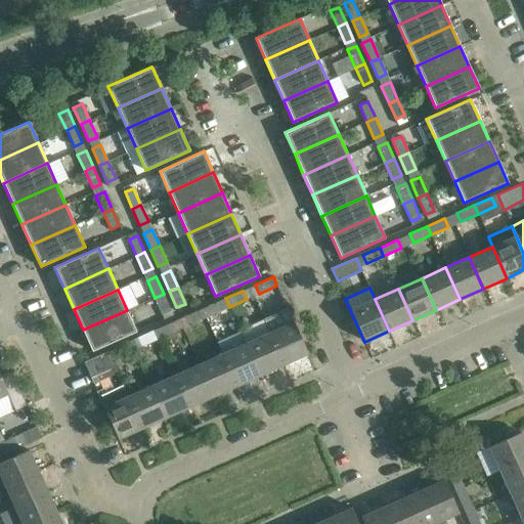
[(171,310),(164,294),(155,298),(162,314),(171,310)]
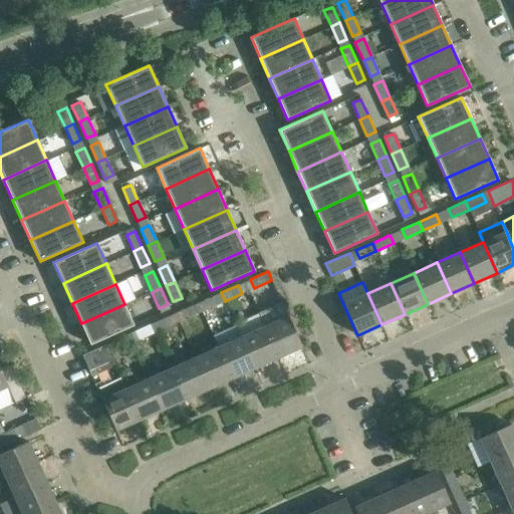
[(221,292),(204,300),(208,308),(225,301),(221,292)]
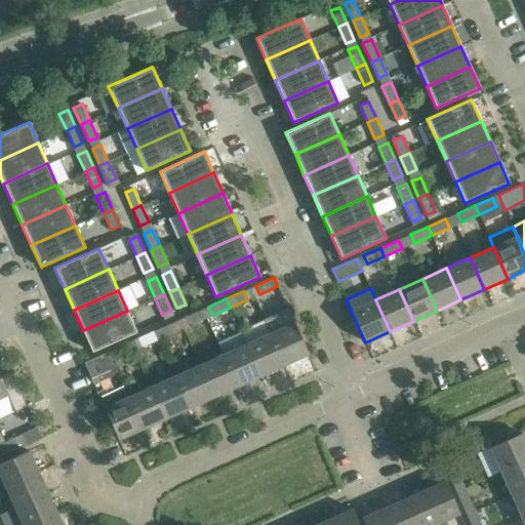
[(92,352),(136,332),(127,311),(83,330),(92,352)]
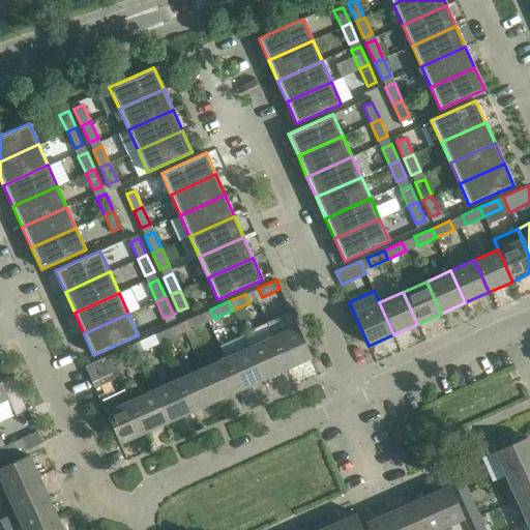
[(180,323),(184,331),(202,324),(198,316),(180,323)]
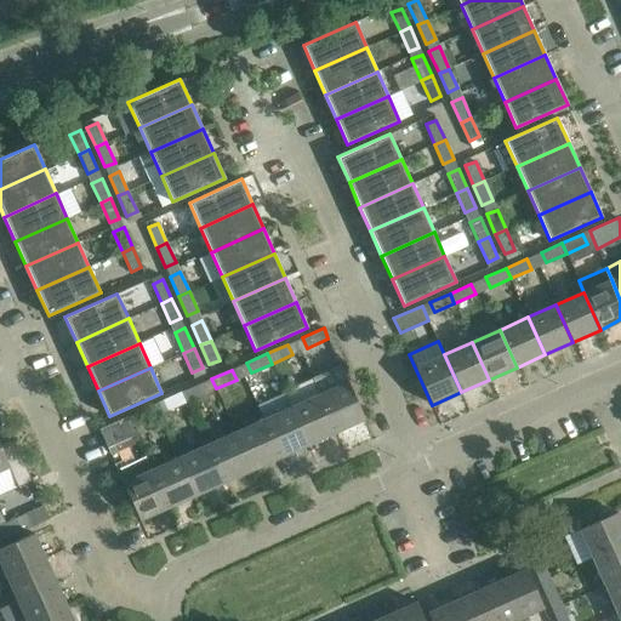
[(211,379),(191,388),(195,398),(216,388),(211,379)]
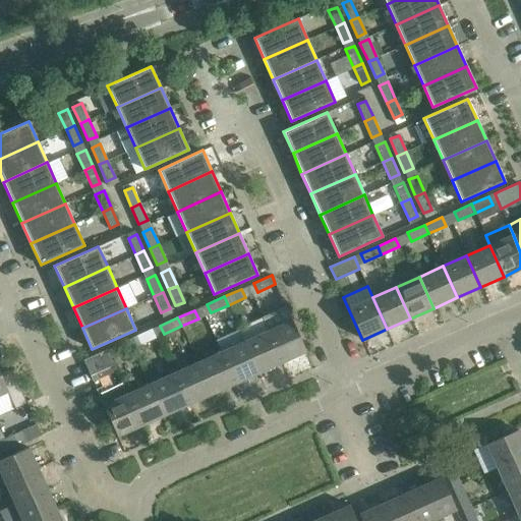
[(292,320),(268,331),(282,362),(305,351),(292,320)]
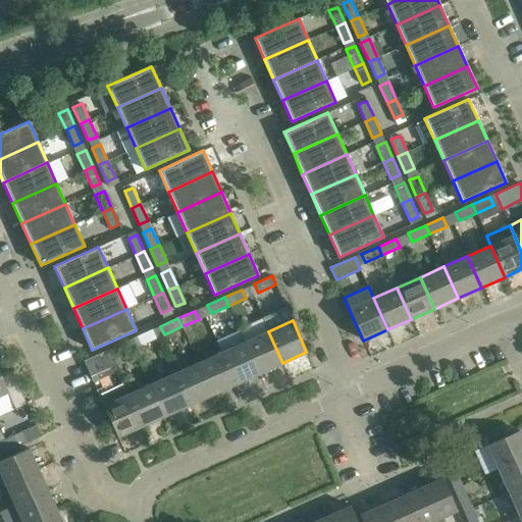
[(240,331),(259,373),(282,363),(268,331),(263,321),(240,331)]
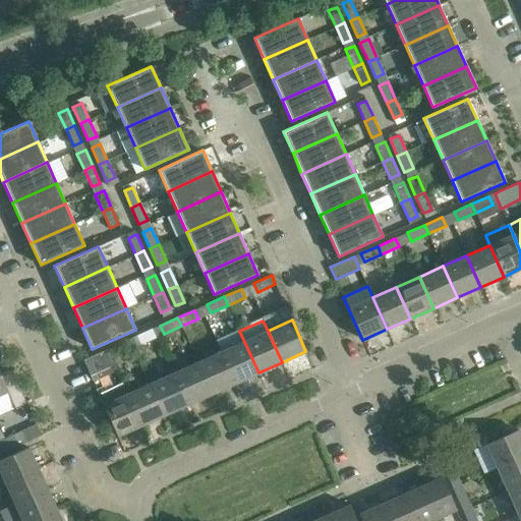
[(130,339),(134,347),(152,340),(148,331),(130,339)]
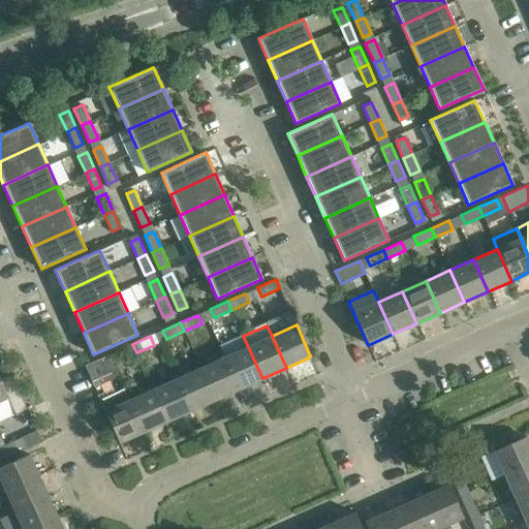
[(219,347),(224,358),(239,390),(262,378),(243,336),(219,347)]
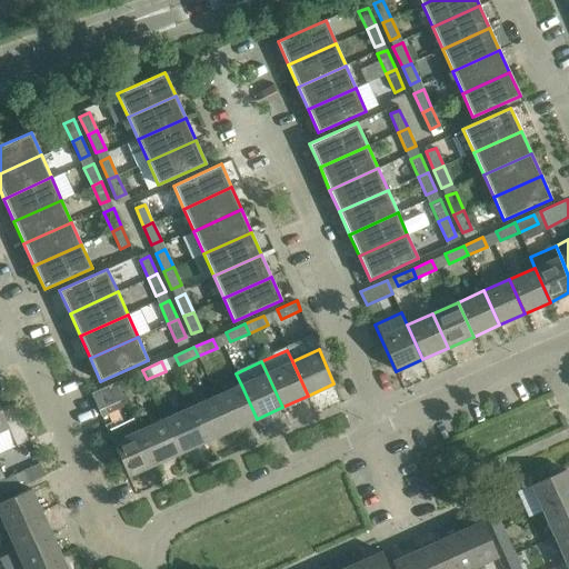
[(142,370),(123,378),(128,388),(147,379),(142,370)]
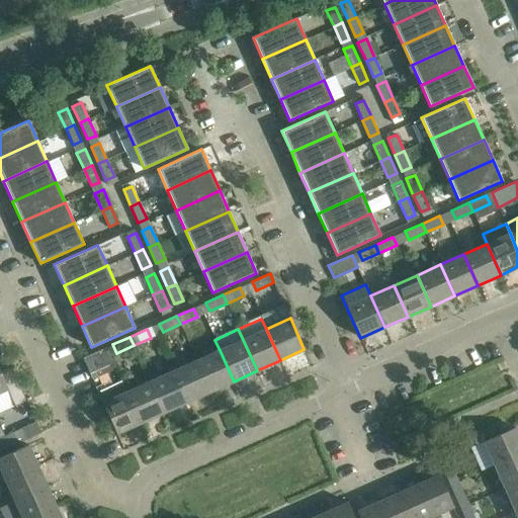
[(82,358),(89,373),(113,362),(106,347),(82,358)]
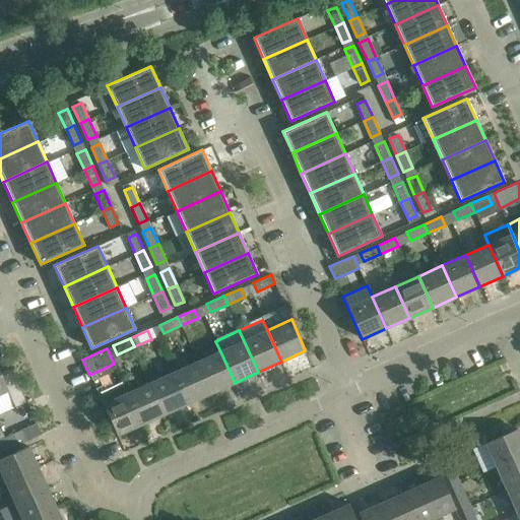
[(220,351),(197,362),(211,393),(235,383),(220,351)]
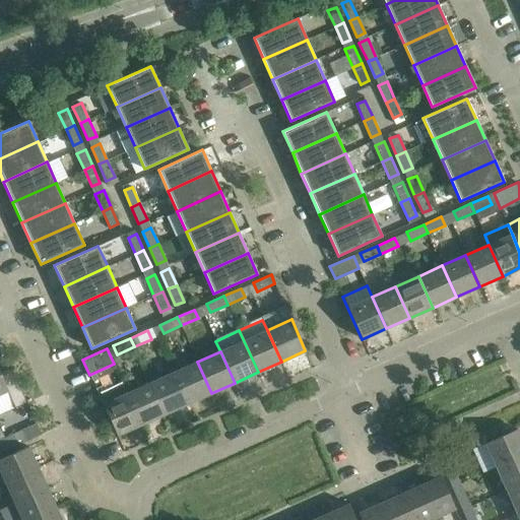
[(211,393),(197,362),(174,372),(188,403),(211,393)]
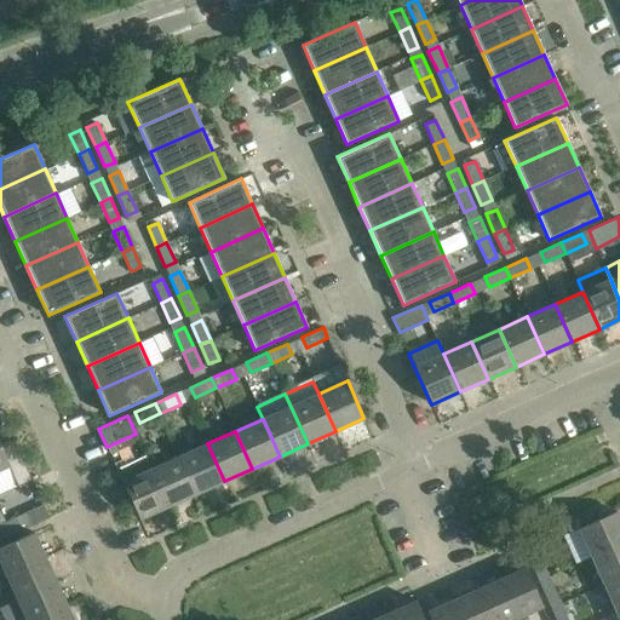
[(0,445),(0,494),(17,487),(32,481),(13,440),(12,440),(12,441),(0,446),(0,445)]
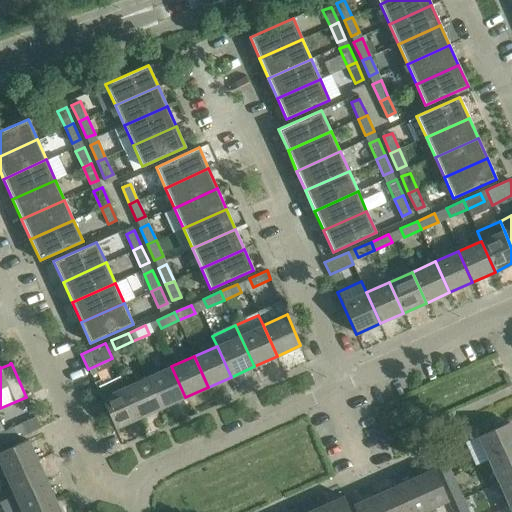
[(171,366),(148,377),(162,408),(185,397),(171,366)]
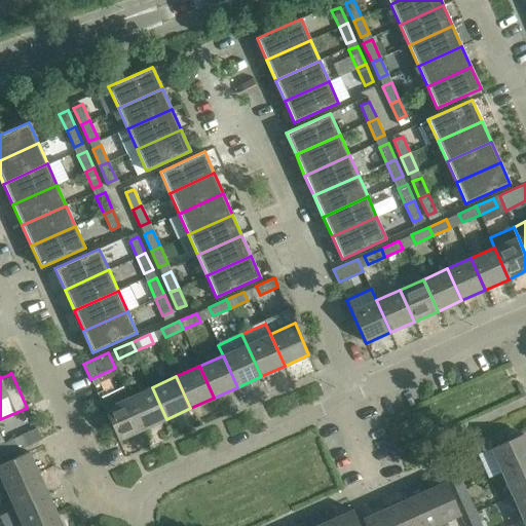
[(123,386),(99,398),(118,441),(143,429),(128,398),(123,386)]
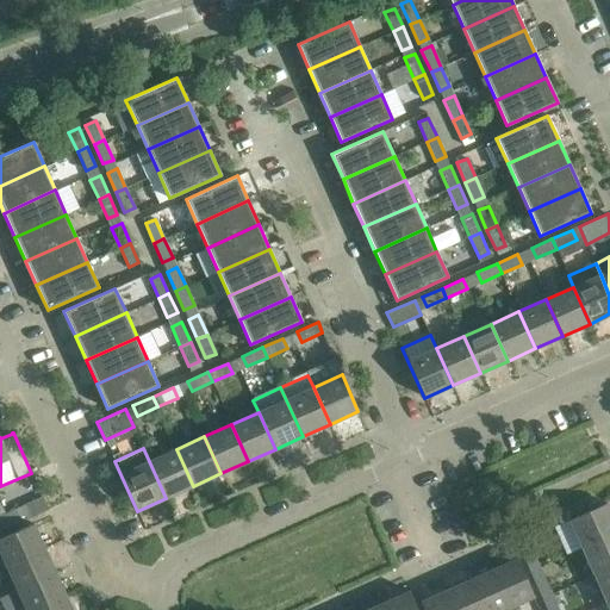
[(193,486),(176,449),(149,461),(166,498),(193,486)]
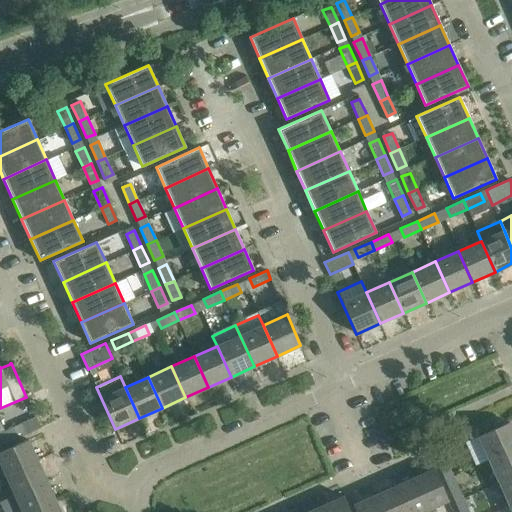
[(511,448),(511,429),(509,422),(477,436),(488,460),(511,448)]
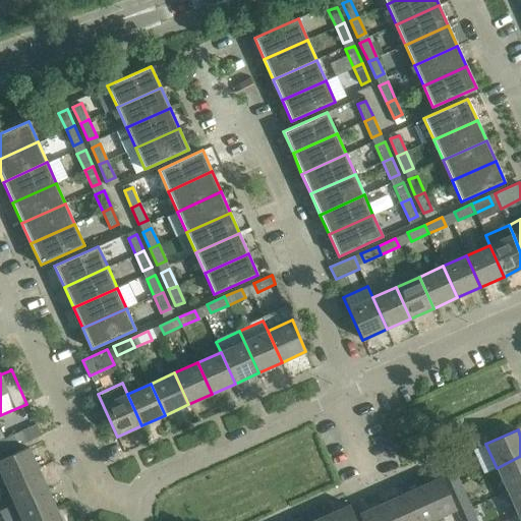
[(17,432),(4,439),(9,450),(22,444),(17,432)]
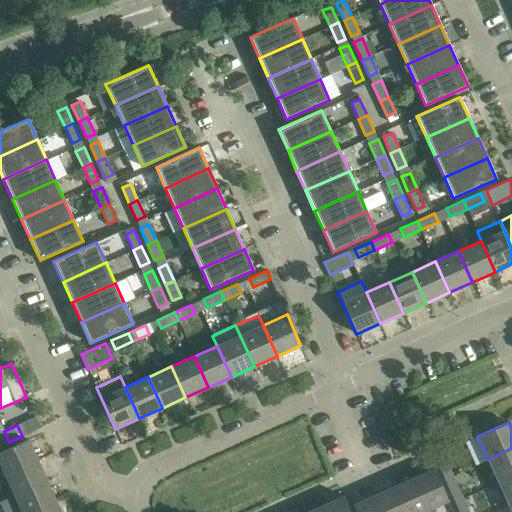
[(0,445),(9,442),(4,431),(0,432),(0,445)]
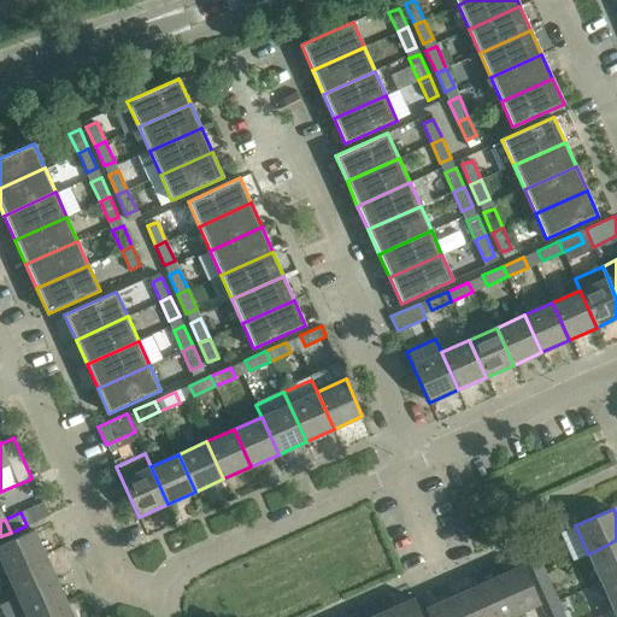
[(0,545),(0,559),(6,573),(45,554),(34,530),(0,545)]
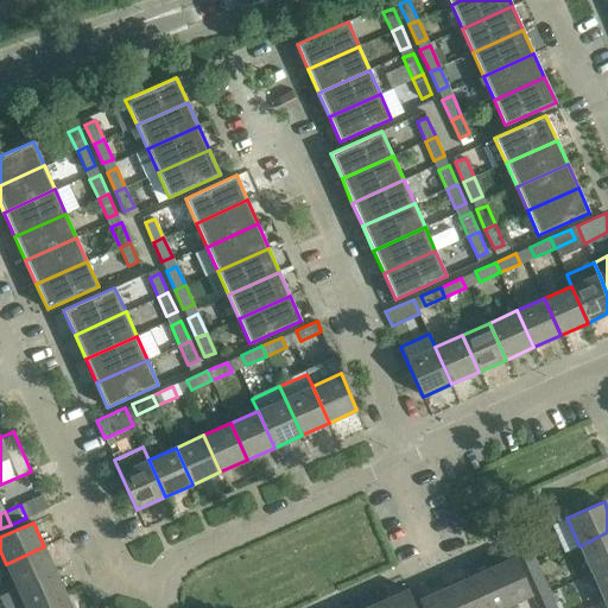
[(607,532),(580,546),(591,574),(607,565),(607,532)]
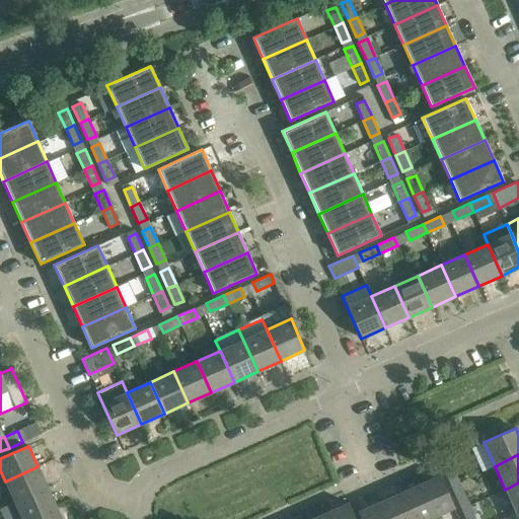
[(440,461),(448,479),(456,475),(448,458),(440,461)]
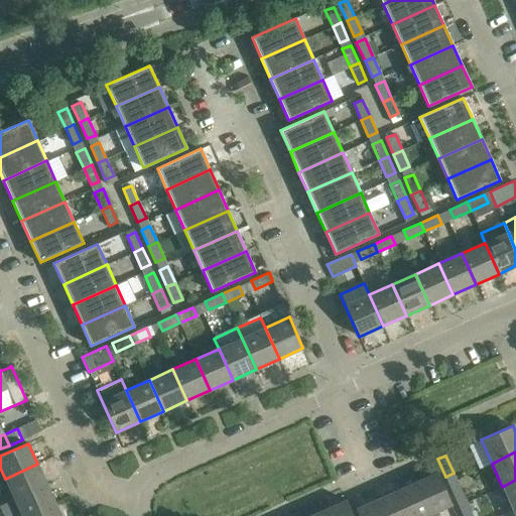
[(46,484),(37,464),(5,479),(14,499),(46,484)]
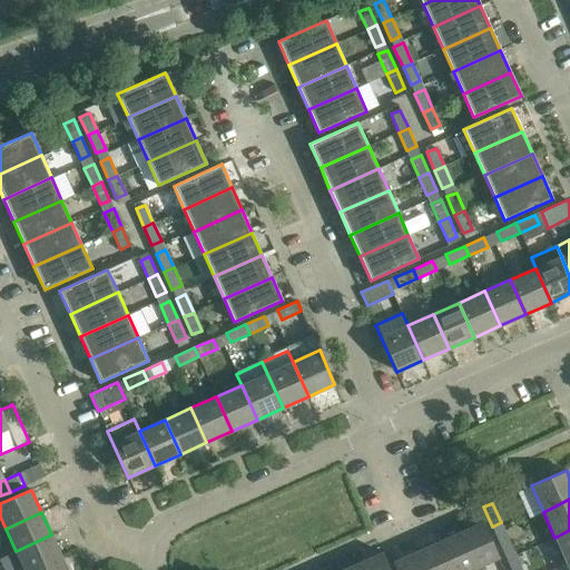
[(499,558),(482,522),(460,532),(475,568),(499,558)]
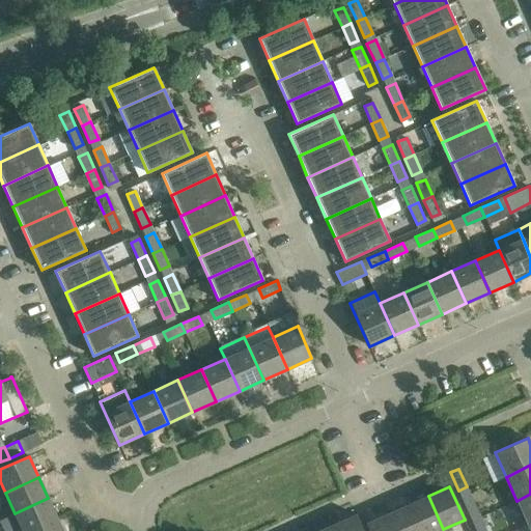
[(530,494),(516,501),(528,525),(530,523),(530,494)]
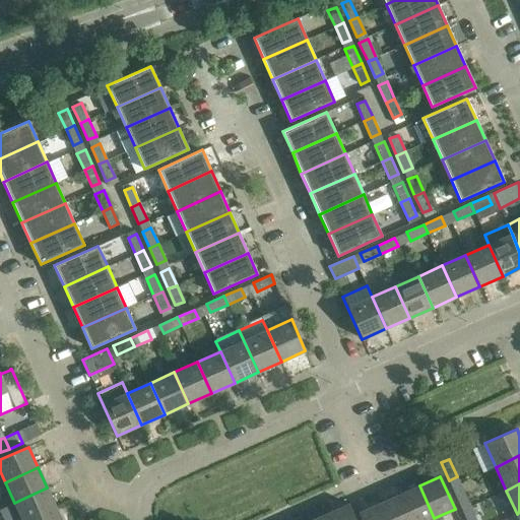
[(410,519),(429,519),(434,518),(419,485),(399,495),(410,519)]
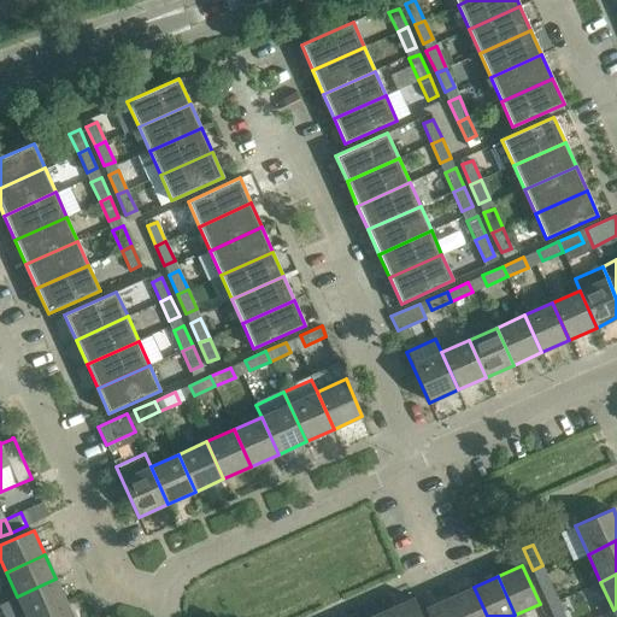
[(17,597),(25,616),(33,616),(66,603),(56,579),(17,597)]
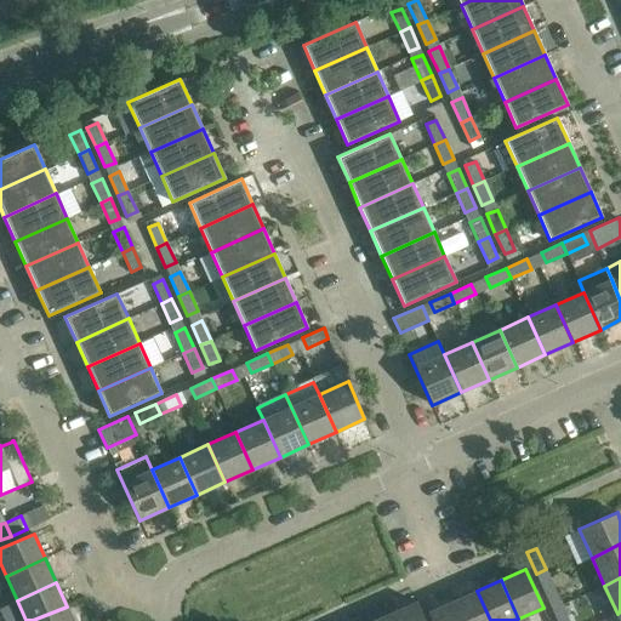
[(542,588),(552,609),(562,605),(553,584),(542,588)]
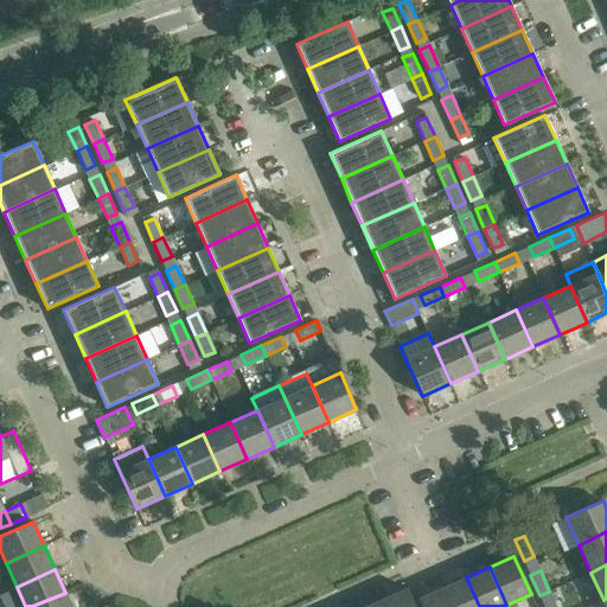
[(479,606),(466,577),(442,587),(451,606),(479,606)]
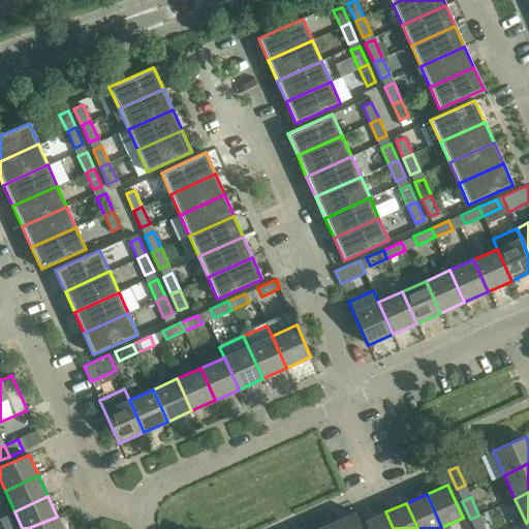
[(368,528),(393,528),(385,511),(365,522),(368,528)]
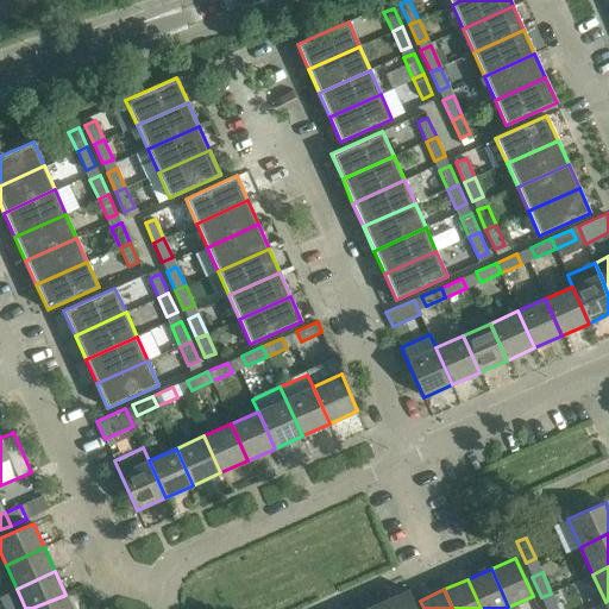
[(415,608),(408,590),(383,601),(387,608),(415,608)]
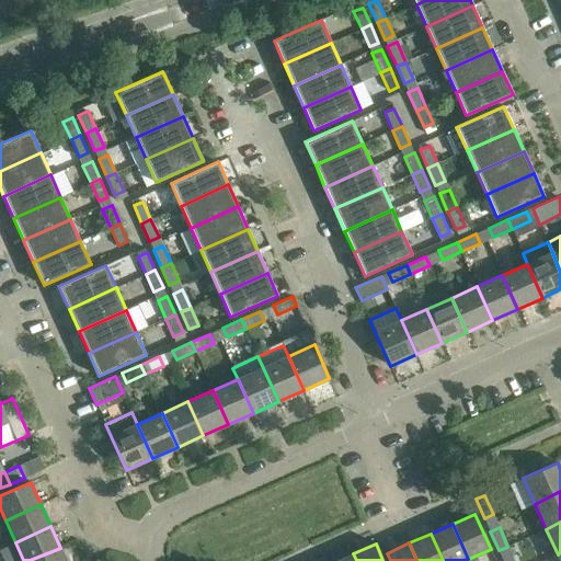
[(514,560),(507,547),(499,550),(503,560),(514,560)]
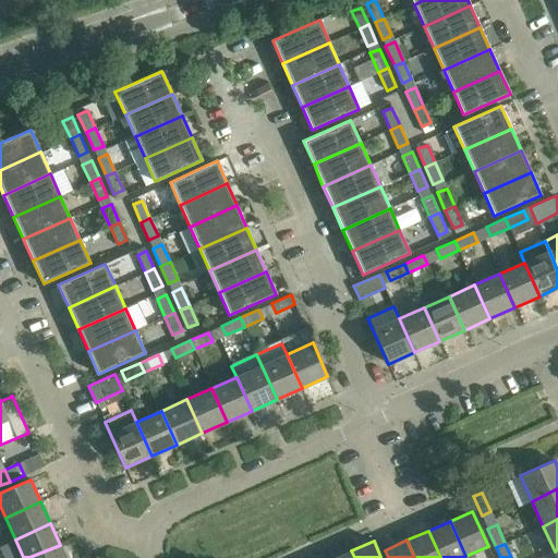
[(65,557),(60,545),(29,557),(65,557)]
